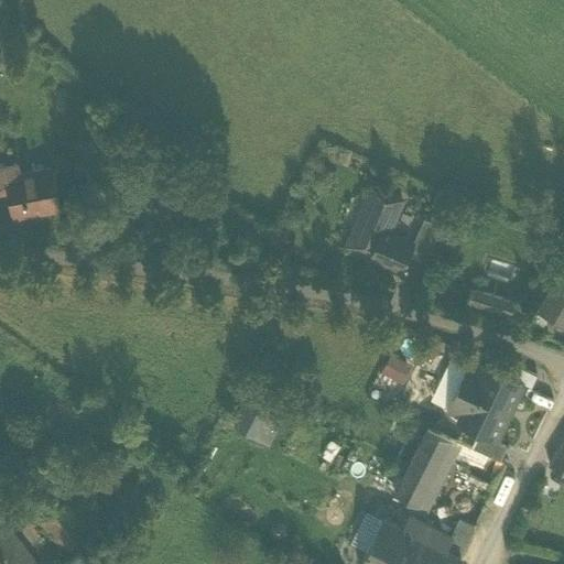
[(15,161),(4,163),(7,175),(18,173),(15,161)]
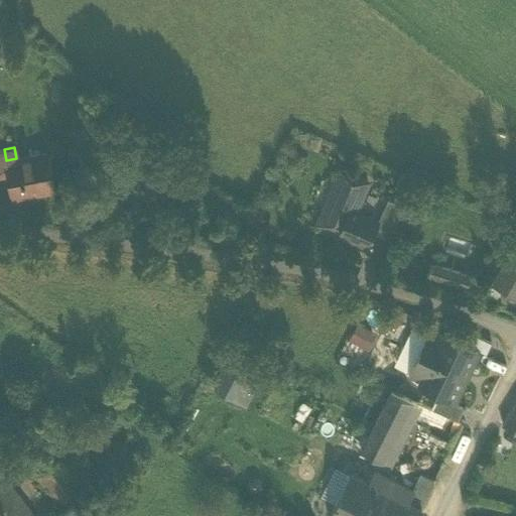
[(0,149),(0,177),(8,176),(5,160),(6,160),(4,149),(0,149)]
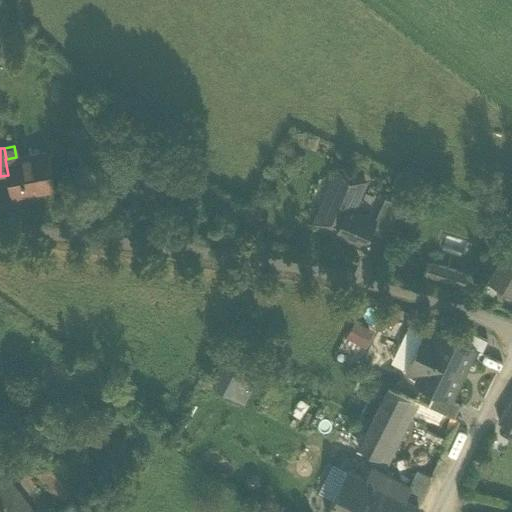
[(8,175),(12,196),(53,188),(46,152),(16,157),(6,159),(5,159),(8,175)]
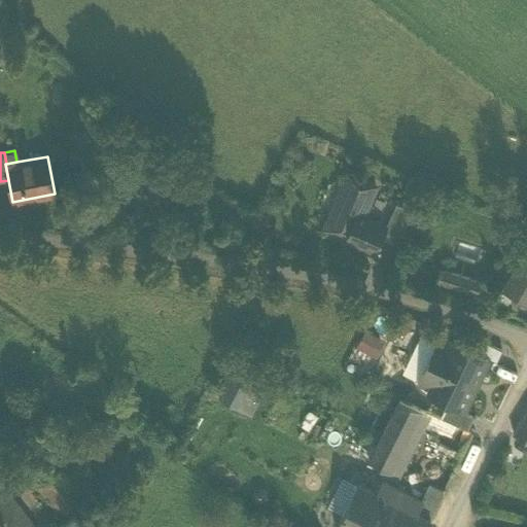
[(324,227),(346,237),(348,232),(346,231),(351,218),(353,219),(356,213),(362,216),(363,215),(376,186),(347,174),(324,227)]
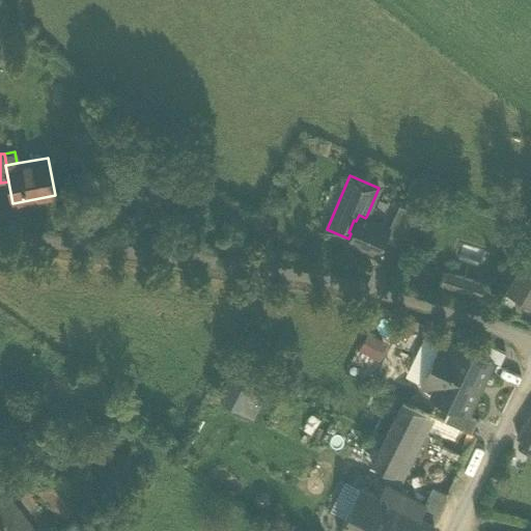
[(385,240),(400,246),(415,212),(398,204),(389,227),(390,228),(385,240)]
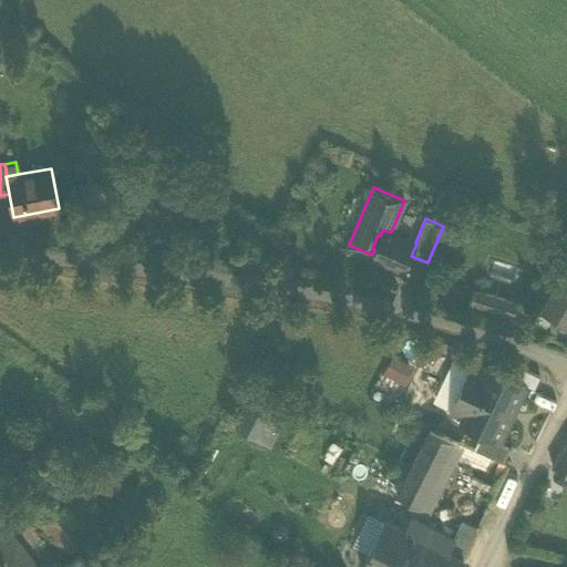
[(415,243),(391,232),(390,233),(383,229),(380,236),(378,235),(372,248),(374,249),(372,255),(371,256),(394,266),(393,269),(403,274),(411,256),(416,244),(415,243)]
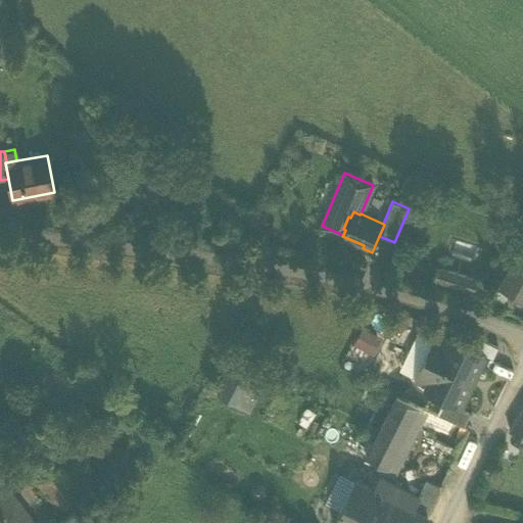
[(500,282),(522,295),(522,243),(500,282)]
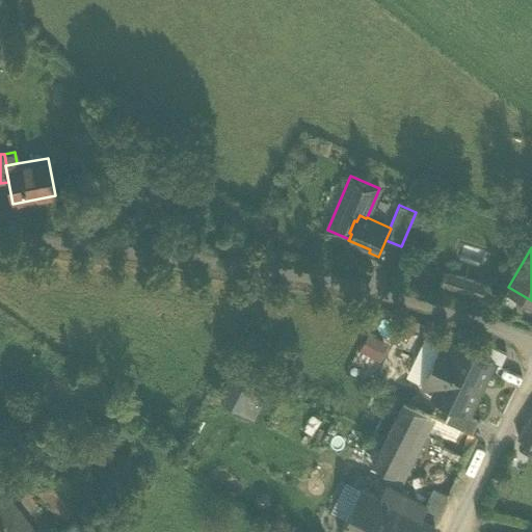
[(440,285),(481,297),(485,284),(444,271),(440,285)]
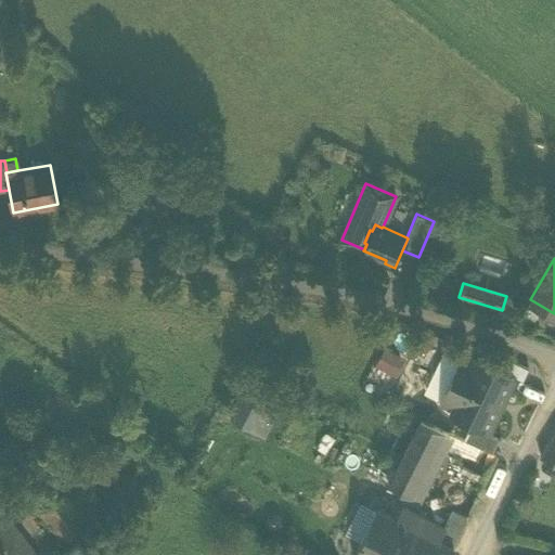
[(383,343),(371,363),(394,375),(404,356),(383,343)]
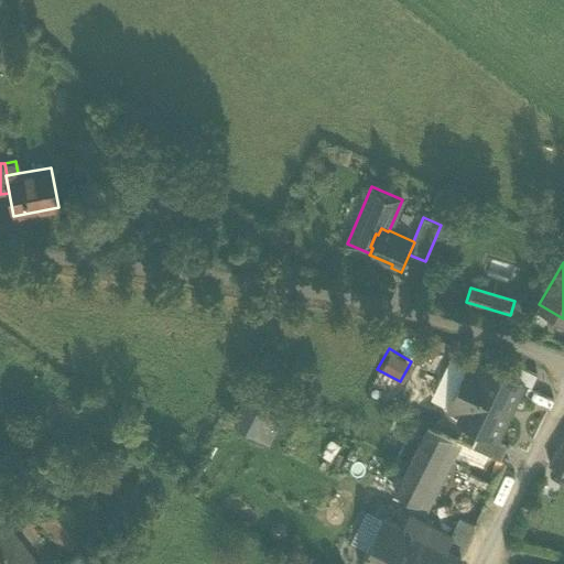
[(514,364),(508,376),(531,387),(537,375),(514,364)]
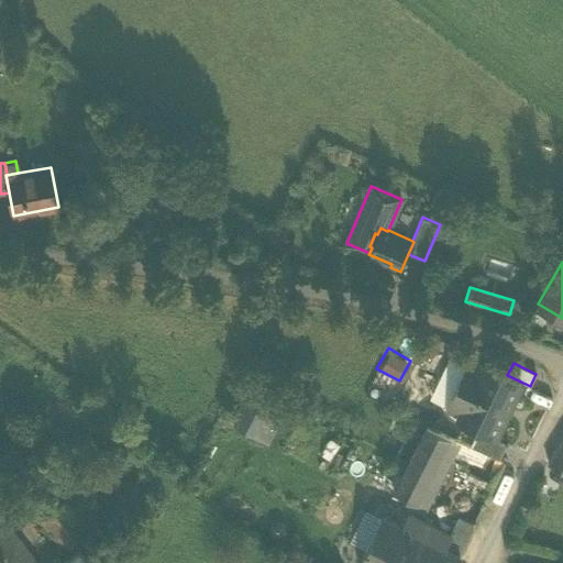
[(478,430),(495,438),(520,384),(478,364),(476,368),(466,364),(446,406),(462,412),(457,420),(478,430)]
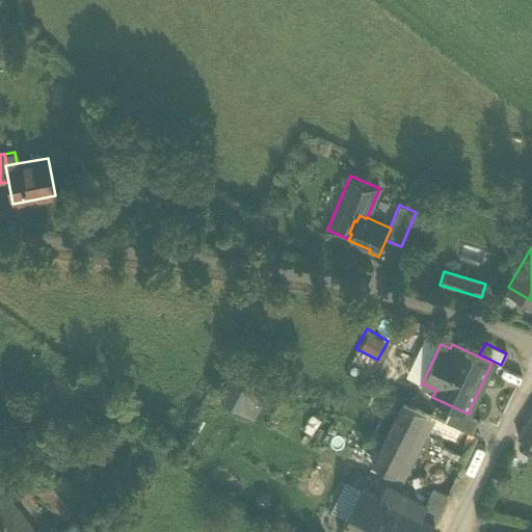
[(221,403),(254,420),(271,386),(239,369),(221,403)]
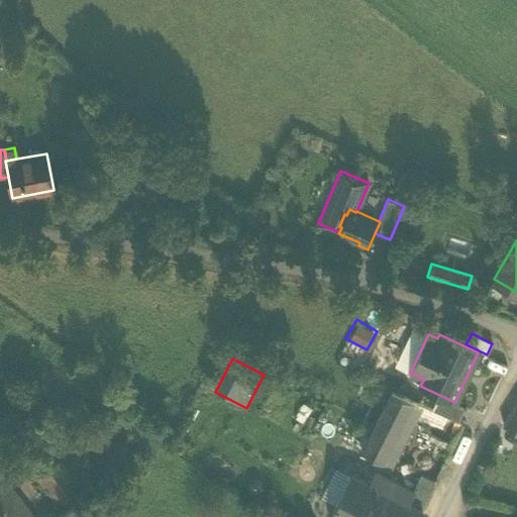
[(392,391),(362,451),(383,460),(413,402),(392,391)]
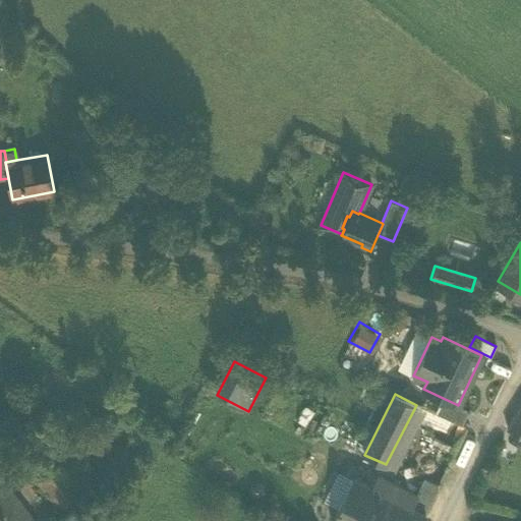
[(436,413),(462,425),(468,410),(458,405),(443,398),(436,413)]
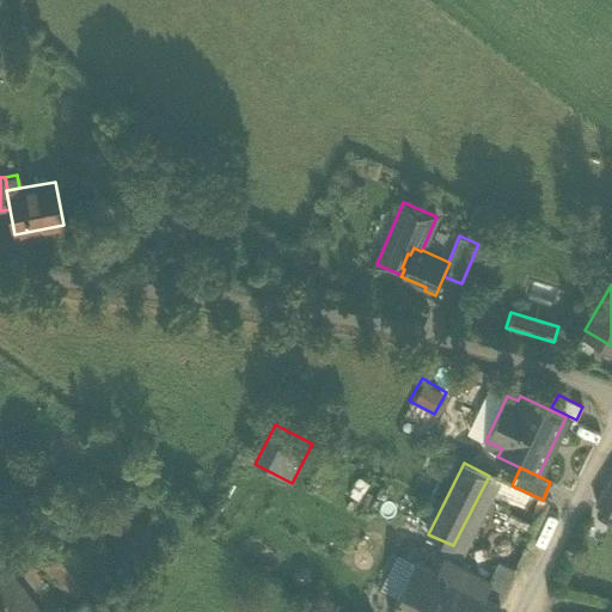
[(611,476),(595,503),(611,513),(611,476)]
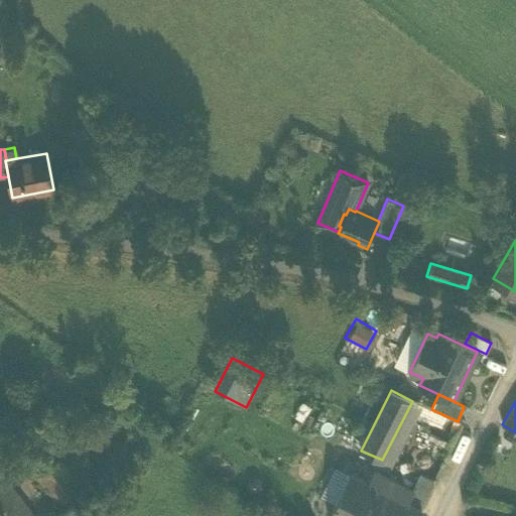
[(38,477),(62,509),(84,493),(59,461),(38,477)]
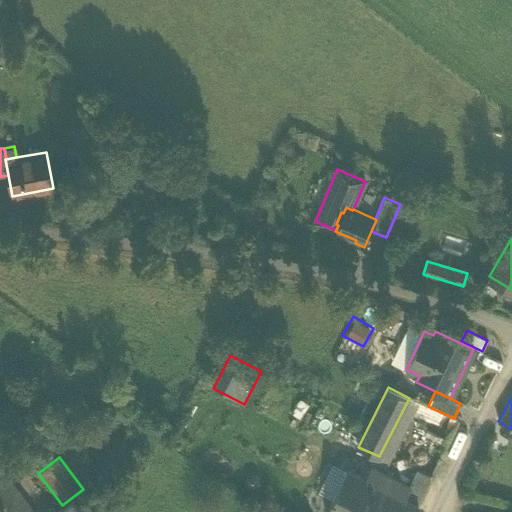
[(325,511),(366,511),(385,475),(372,469),(370,468),(365,478),(347,469),(325,511)]
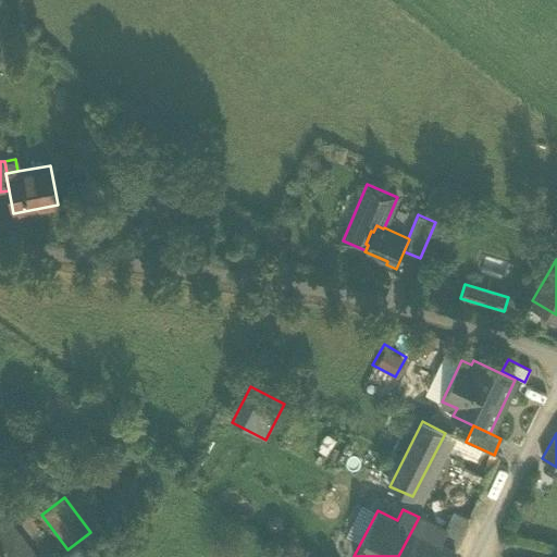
[(449,519),(466,527),(469,518),(453,510),(449,519)]
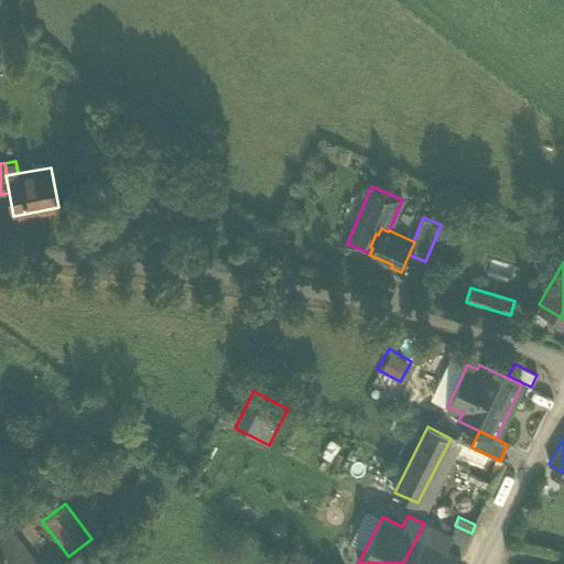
[(449,537),(424,523),(403,563),(456,563),(461,555),(445,548),(451,538),(449,537)]
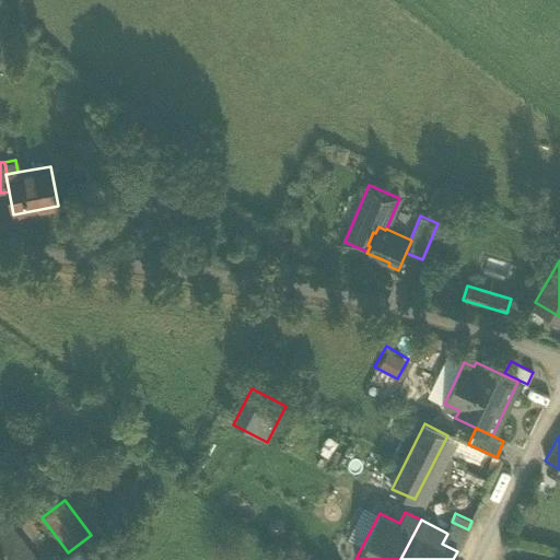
[(0,525),(0,559),(35,559),(6,521),(0,525)]
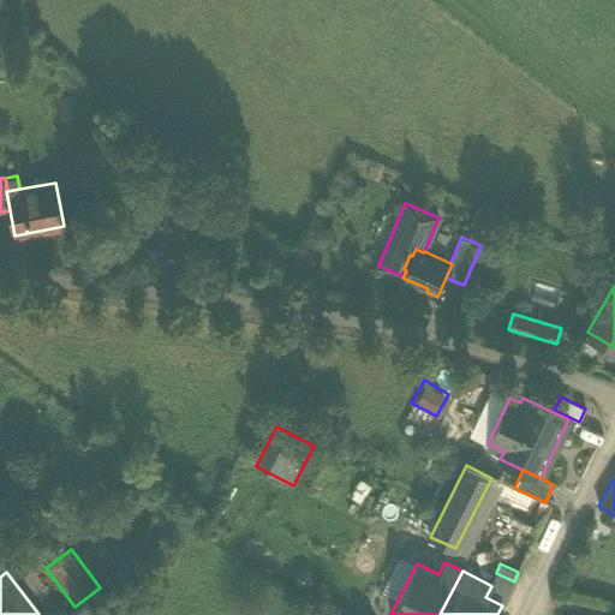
[(485,597),(502,605),(514,581),(496,573),(490,585),(491,586),(485,597)]
